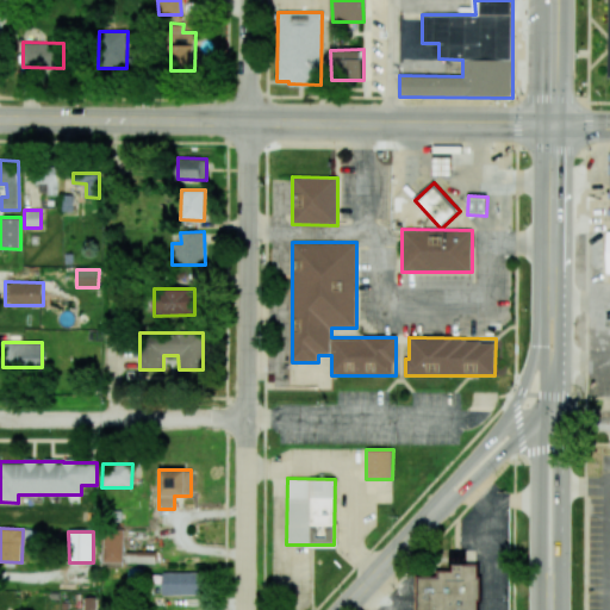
[(123,562),(123,531),(103,531),(103,562),(123,562)]
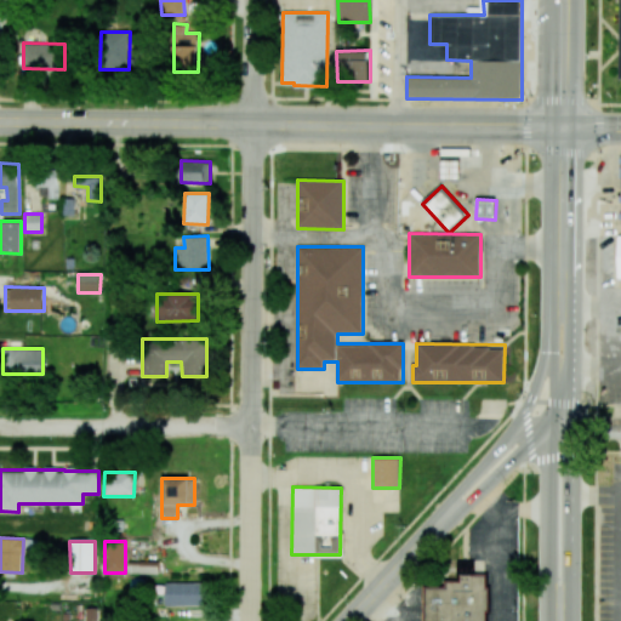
[(127,573),(157,573),(158,563),(127,563),(127,573)]
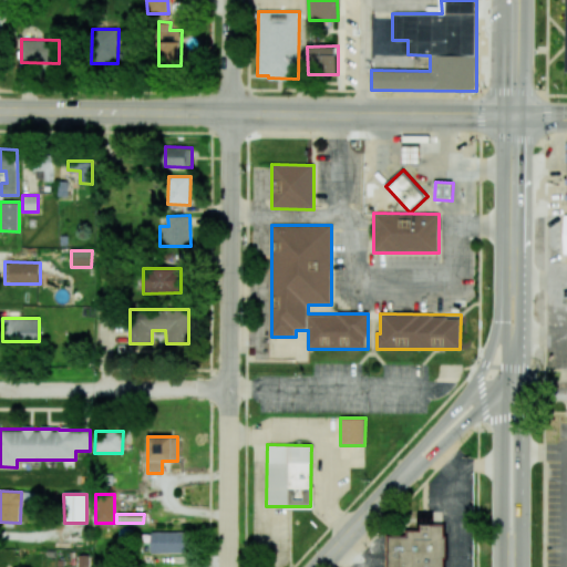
[(387,566),(444,566),(444,524),(420,524),(420,531),(406,531),(406,536),(387,536),(387,566)]
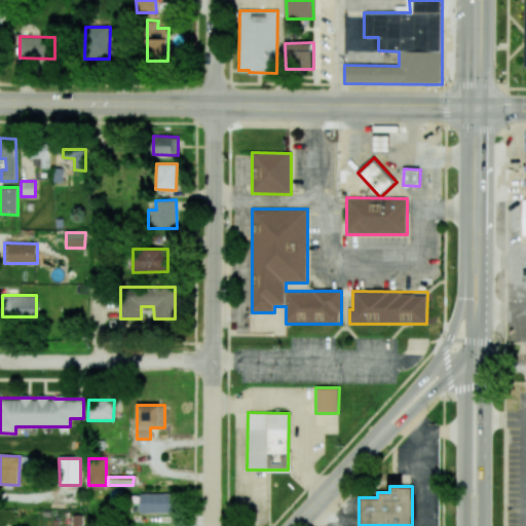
[(141,514),(174,513),(174,493),(140,494),(141,514)]
